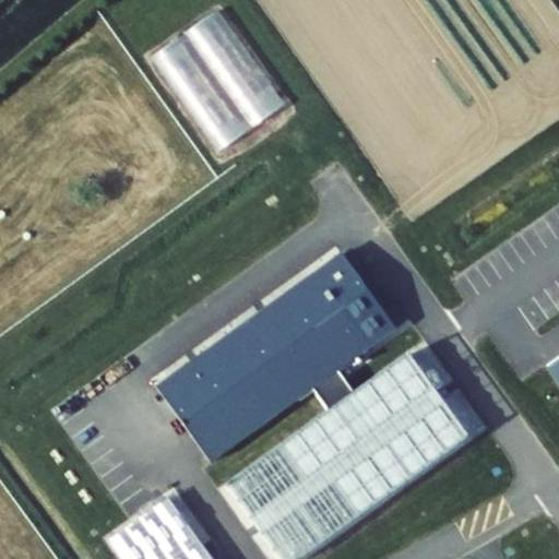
[(221,9),(152,56),(217,152),(287,104),(221,9)]
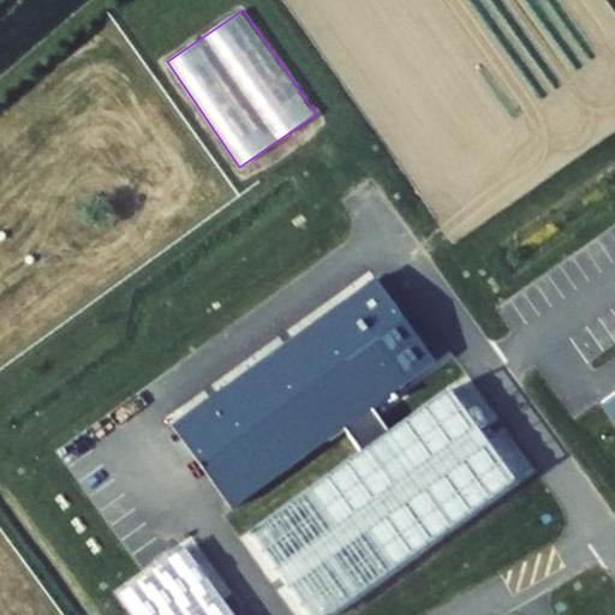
[(371,276),(171,423),(230,505),(344,422),(369,404),(431,358),(371,276)]
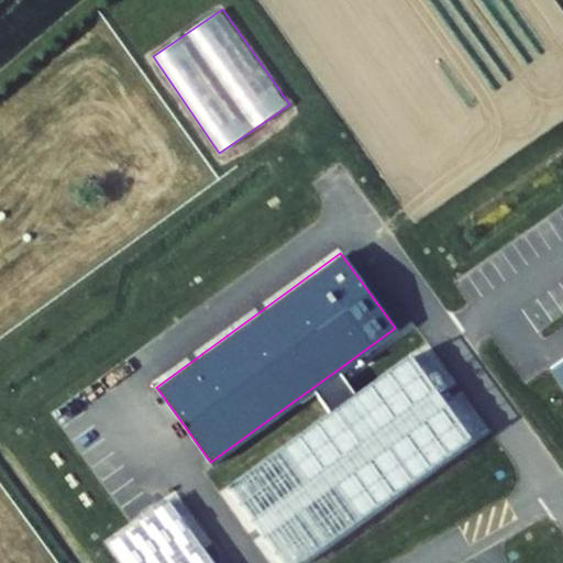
[(332,410),(228,486),(283,562),(290,562),(471,432),(412,352),(355,394),(332,410)]
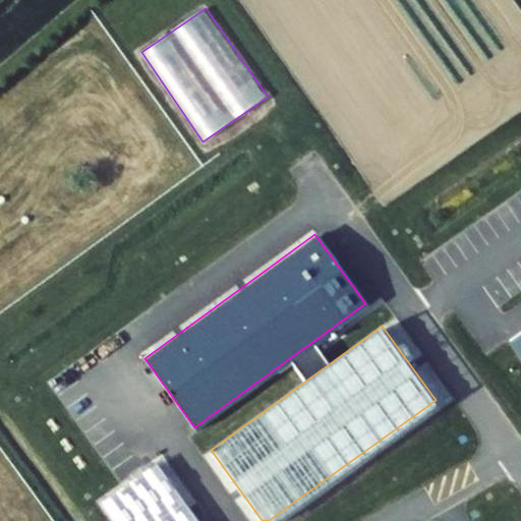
[(520,337),(512,344),(520,356),(520,337)]
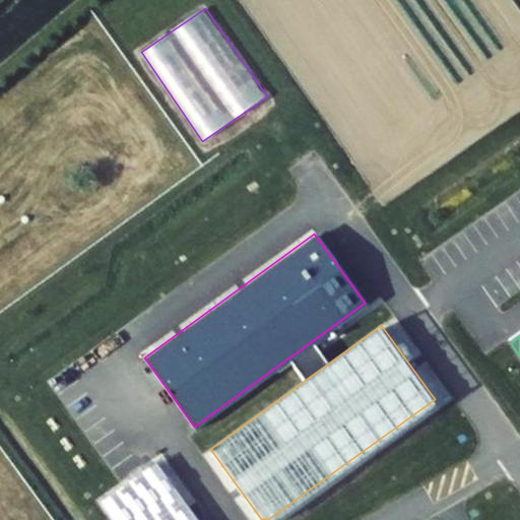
[(328,364),(312,341),(290,356),(307,379),(328,364)]
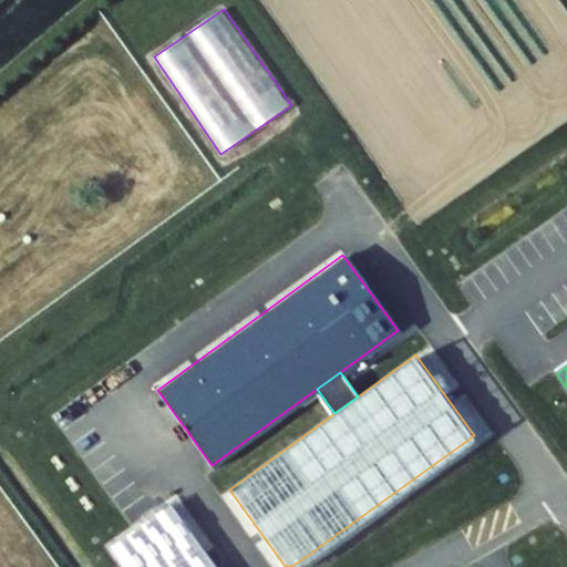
[(106,548),(120,566),(217,566),(169,502),(106,548)]
